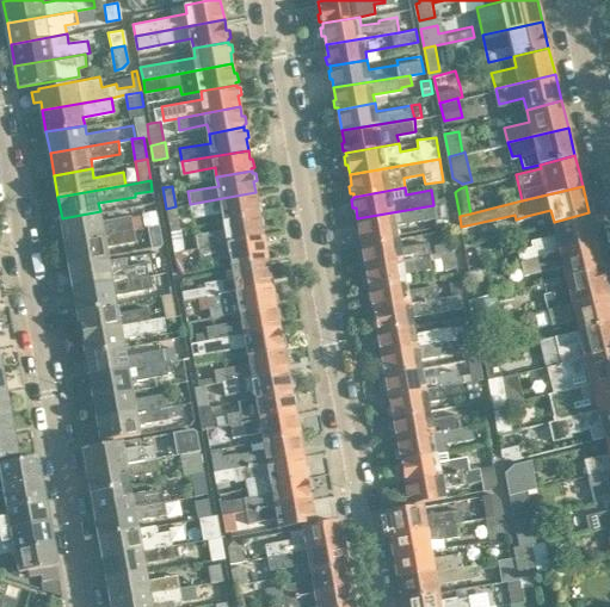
[(257,202),(256,192),(190,204),(192,216),(223,210),(225,220),(259,214),(259,210),(262,209),(260,202),(257,202)]
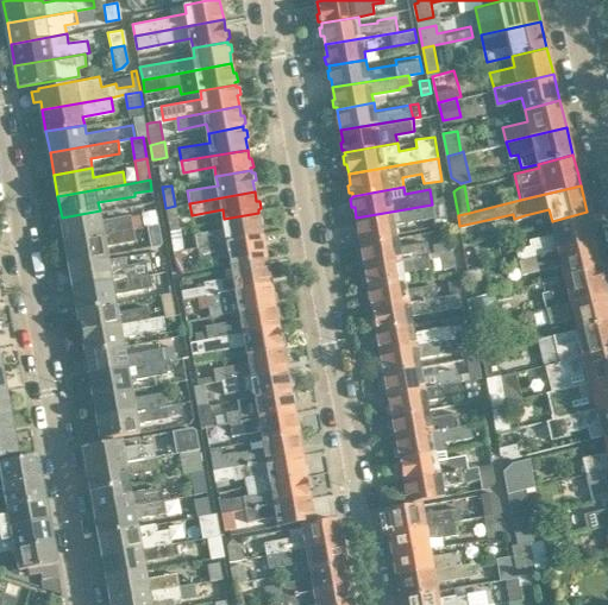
[(446,202),(432,205),(434,215),(436,225),(444,224),(449,216),(446,202)]
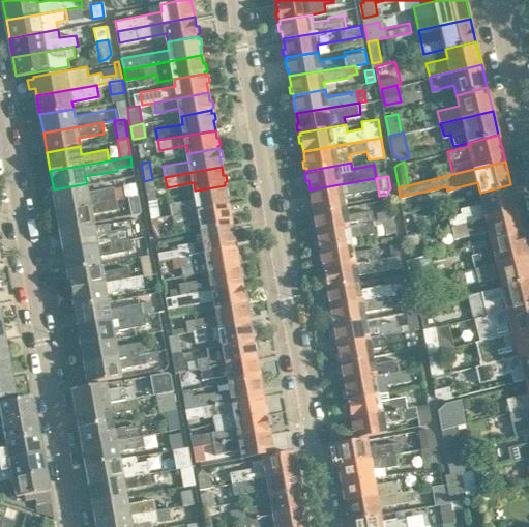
[(376,178),(310,189),(314,210),(346,204),(344,194),(378,187),(376,178)]
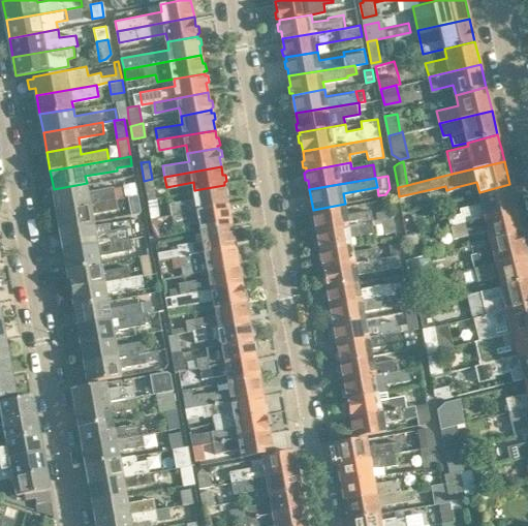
[(152,179),(144,181),(147,198),(155,197),(152,179)]
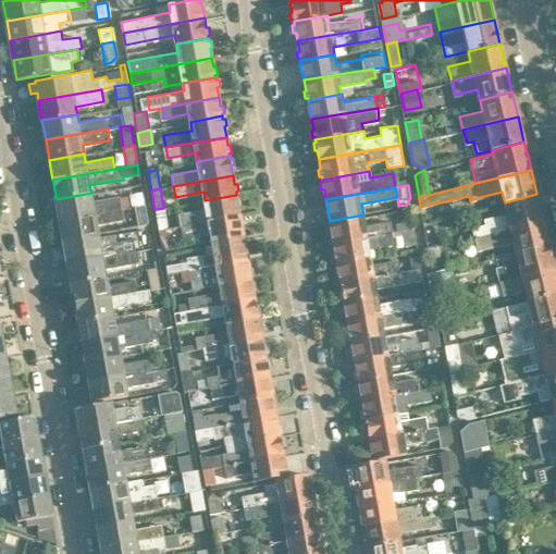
[(91,193),(57,199),(60,219),(122,207),(120,196),(93,200),(91,193)]
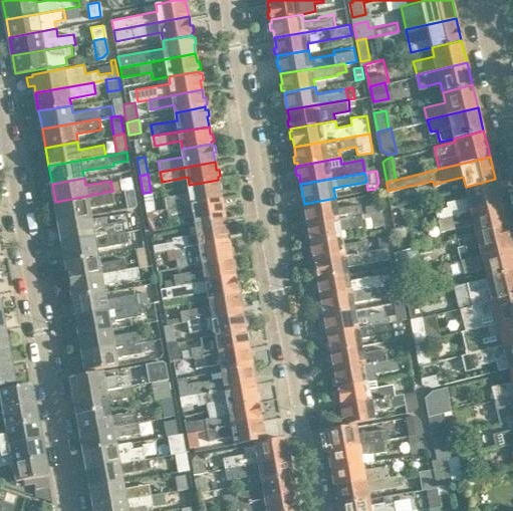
[(438,217),(451,214),(501,202),(495,179),(466,187),(468,197),(448,202),(449,207),(436,210),(438,217)]
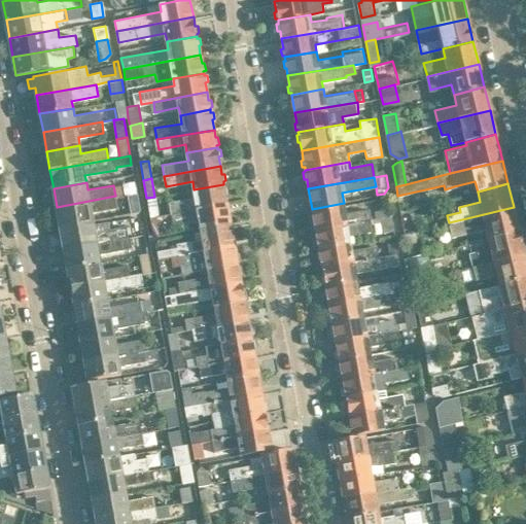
[(224,186),(223,184),(194,189),(196,198),(169,202),(170,212),(226,203),(225,194),(228,193),(226,186),(224,186)]
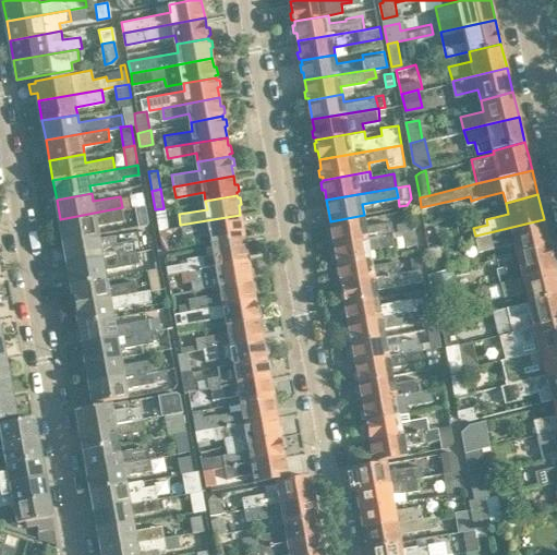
[(147,220),(144,204),(133,205),(137,226),(145,225),(147,220)]
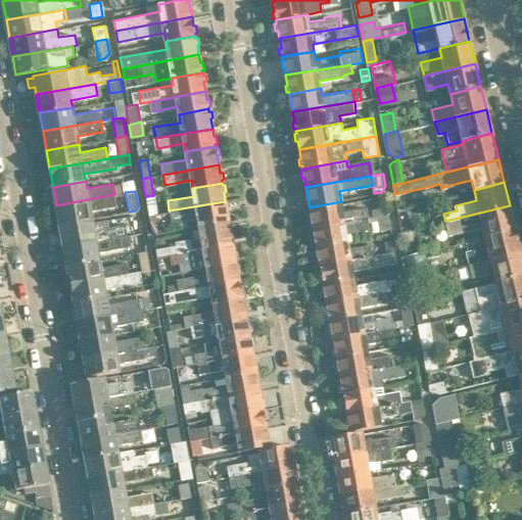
[(59,224),(59,226),(92,220),(92,218),(91,210),(116,205),(114,194),(56,205),(59,224)]
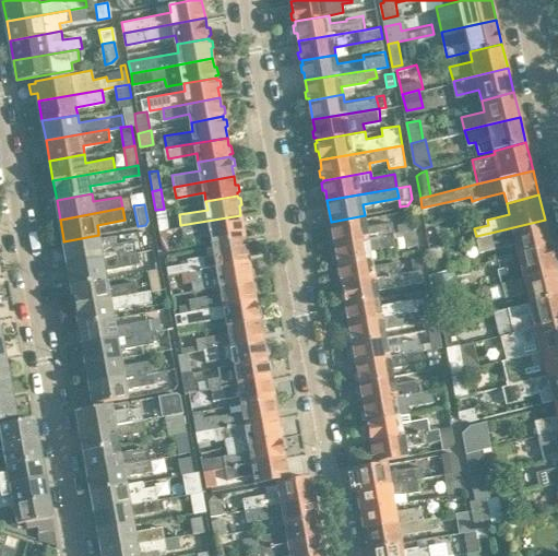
[(167,228),(164,209),(155,210),(158,229),(167,228)]
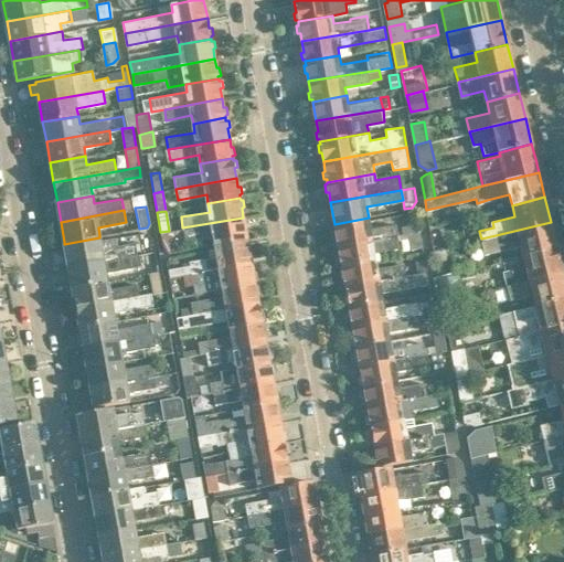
[(247,237),(243,218),(182,228),(184,241),(213,235),(214,243),(215,245),(247,240),(247,237)]
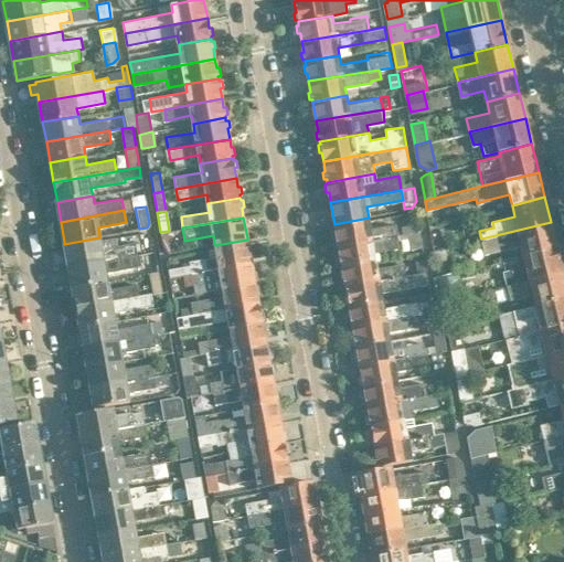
[(339,246),(387,237),(398,235),(396,223),(370,228),(369,218),(334,224),(339,246)]
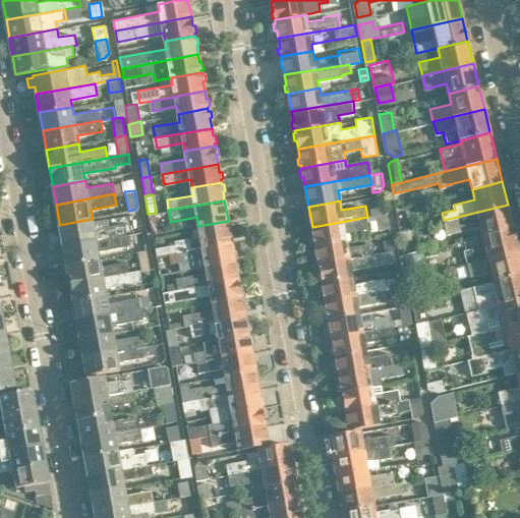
[(480,225),(483,234),(513,227),(513,225),(510,216),(508,205),(457,217),(444,220),(447,233),(460,230),(480,225)]
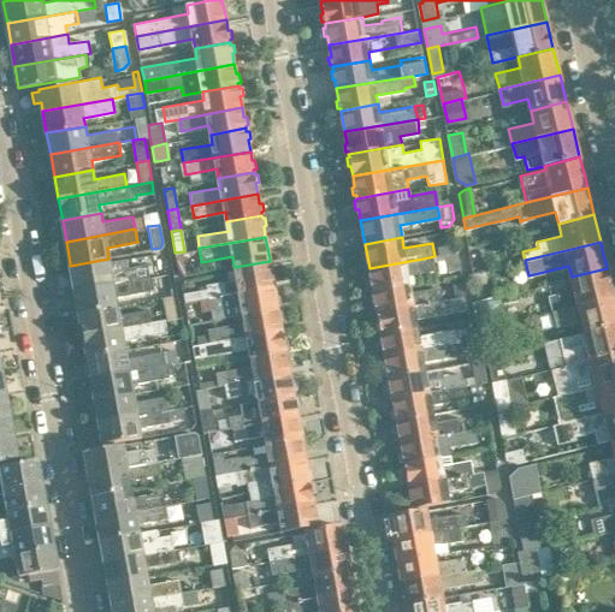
[(457,253),(445,255),(445,260),(448,272),(462,269),(460,251),(457,253)]
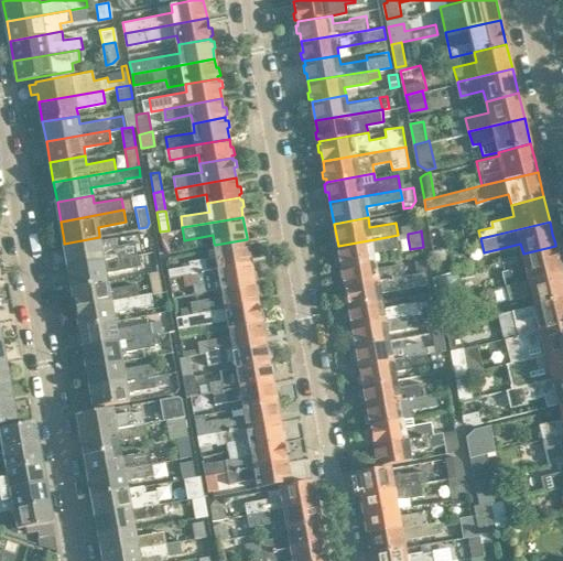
[(342,265),(376,259),(374,251),(400,247),(398,235),(387,237),(338,246),(339,255),(337,256),(338,262),(340,263),(342,265)]
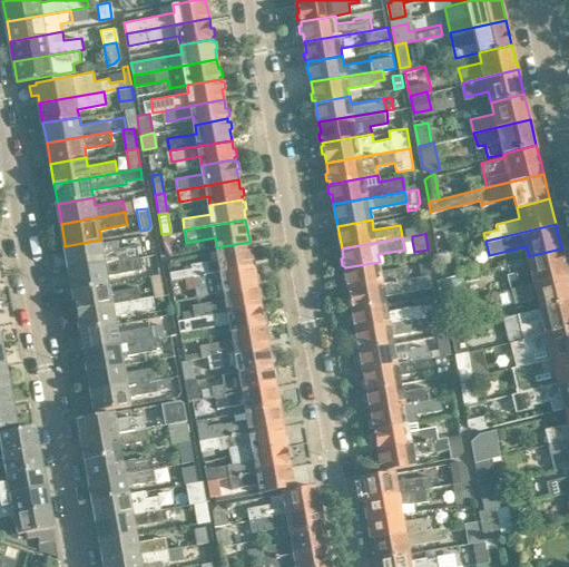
[(101,242),(100,240),(65,246),(66,248),(69,270),(138,257),(136,244),(118,247),(116,238),(101,242)]
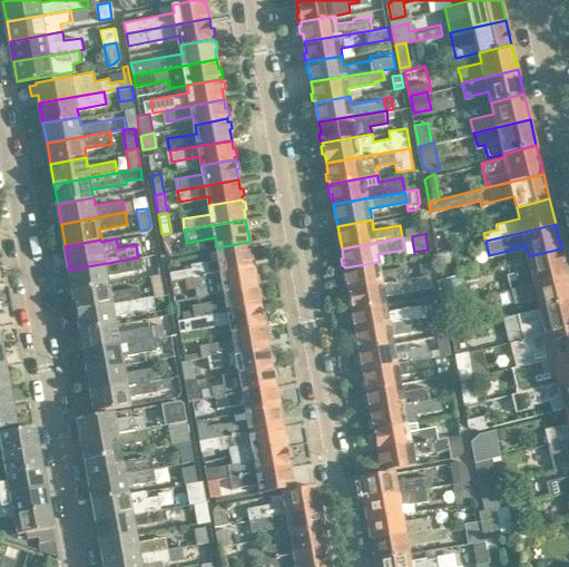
[(190,267),(168,272),(169,279),(186,276),(193,275),(254,264),(249,244),(249,242),(217,247),(217,250),(209,251),(211,260),(190,263),(190,267)]
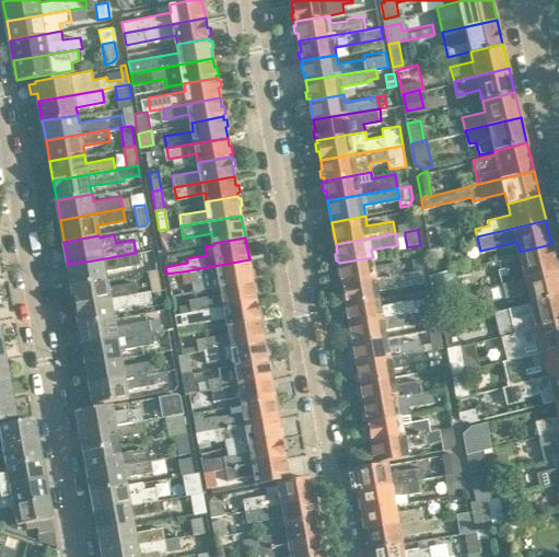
[(499,267),(502,282),(558,269),(551,244),(520,252),(522,262),(499,267)]
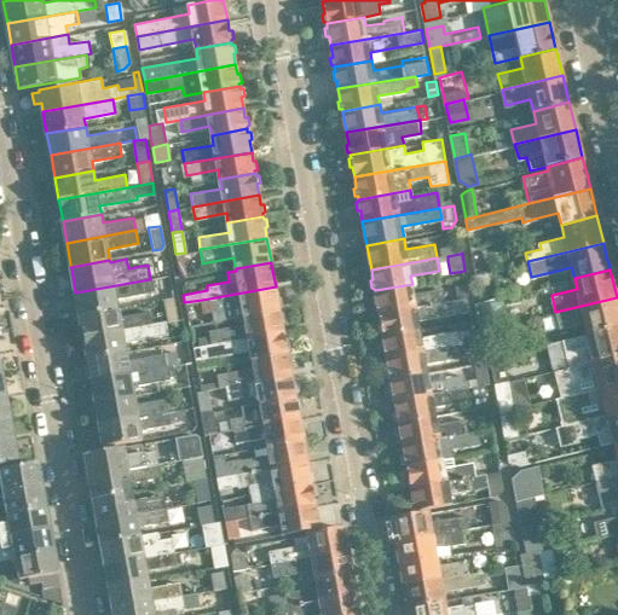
[(75,293),(80,313),(117,307),(116,297),(155,291),(152,278),(150,279),(75,293)]
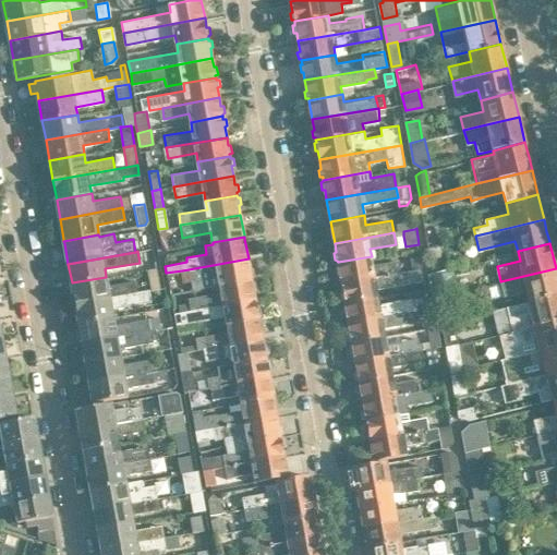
[(340,273),(341,281),(401,272),(399,260),(373,265),(372,256),(338,262),(338,265),(336,266),(337,273),(340,273)]
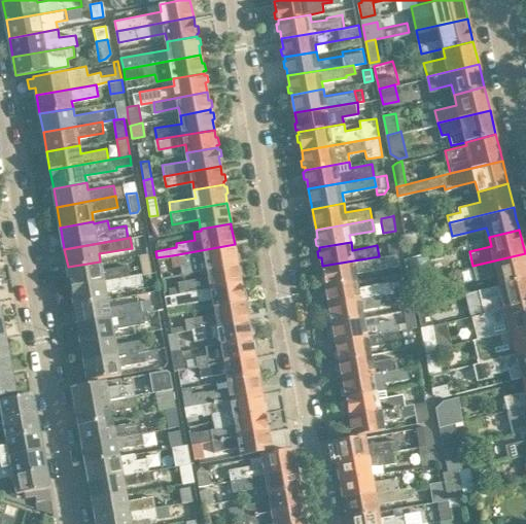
[(397,242),(388,243),(390,254),(399,252),(397,242)]
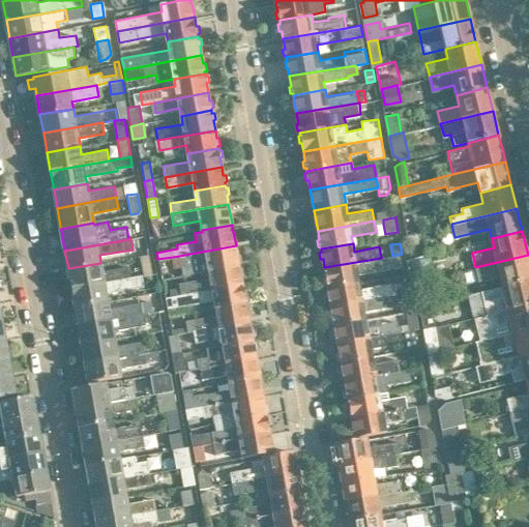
[(182,275),(209,270),(239,265),(239,262),(241,261),(240,254),(237,254),(236,245),(179,256),(181,267),(182,275)]
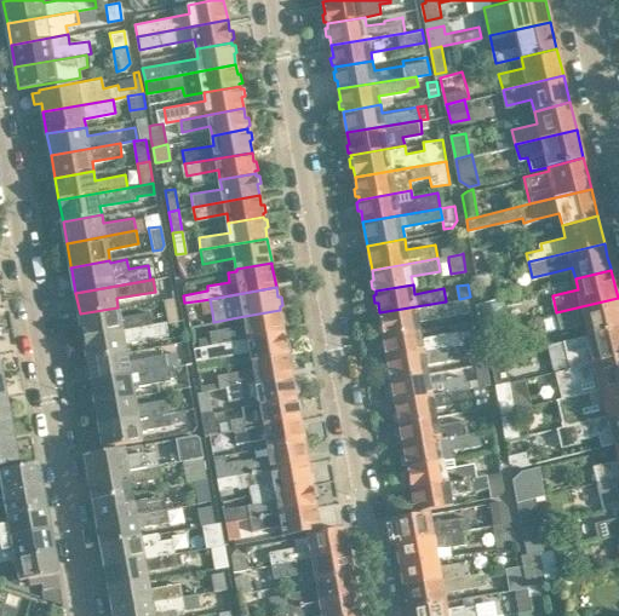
[(168,321),(178,320),(173,297),(164,299),(168,321)]
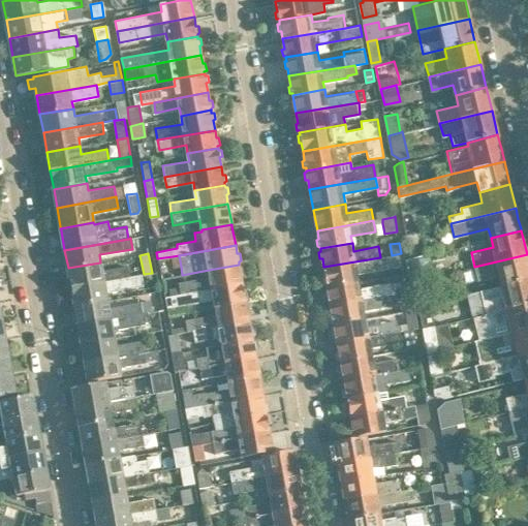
[(327,285),(359,280),(358,272),(403,264),(401,253),(392,255),(380,257),(323,267),(325,276),(322,277),(324,283),(327,283),(327,285)]
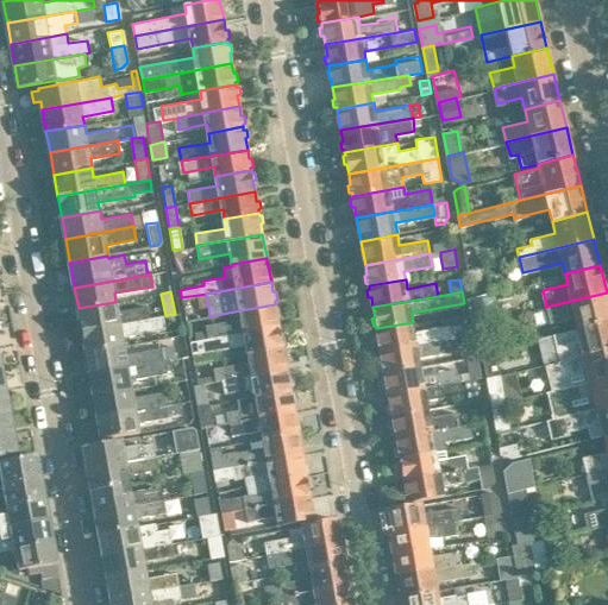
[(494,291),(472,296),(468,297),(472,325),(494,319),(499,317),(494,291)]
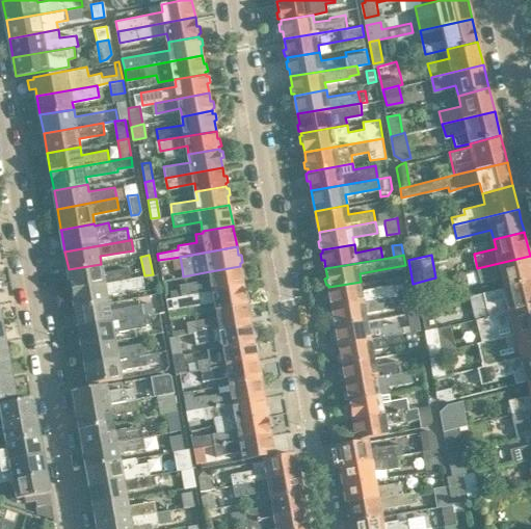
[(530,256),(477,268),(480,281),(502,275),(504,286),(530,279),(530,256)]
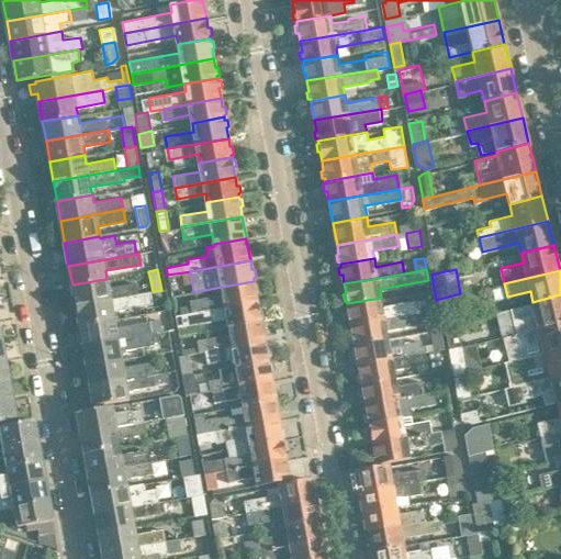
[(109,287),(107,279),(73,284),(76,305),(138,294),(136,282),(109,287)]
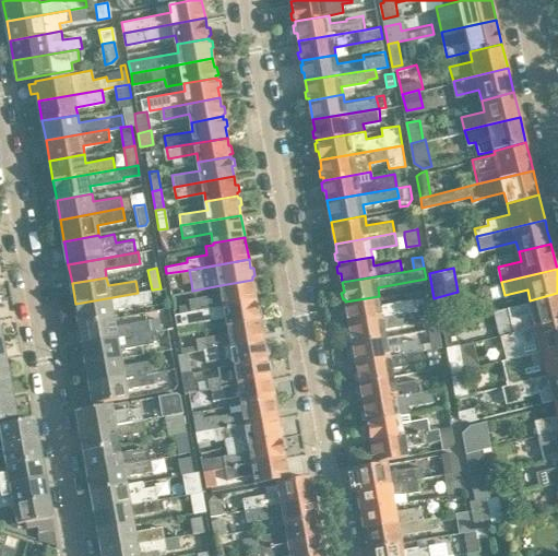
[(252,281),(252,280),(221,285),(222,293),(197,297),(188,299),(189,310),(256,298),(254,290),(257,288),(256,281),(252,281)]
